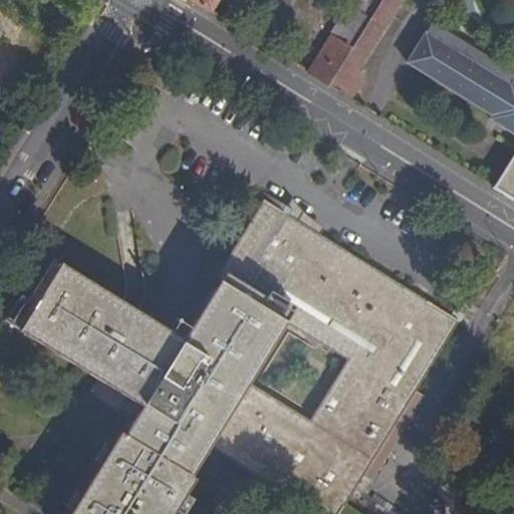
[(191,0),(209,10),(215,0),(191,0)]
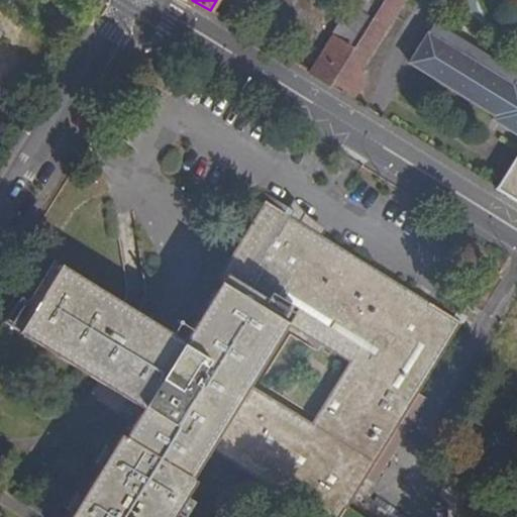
[(357,69),(400,0),(383,0),(372,19),(353,47),(329,85),(341,93),(357,69)]
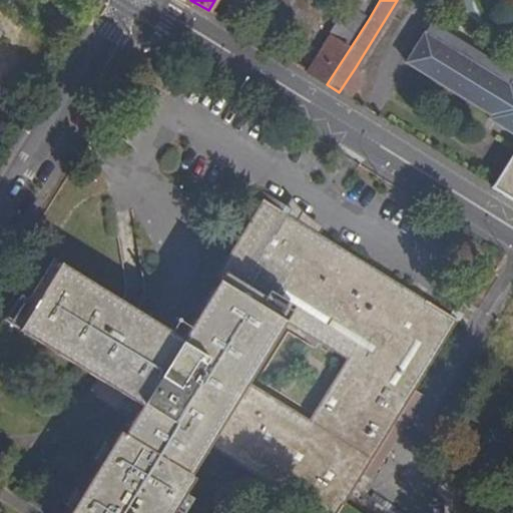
[(369,19),(380,0),(338,0),(346,5),(369,19)]
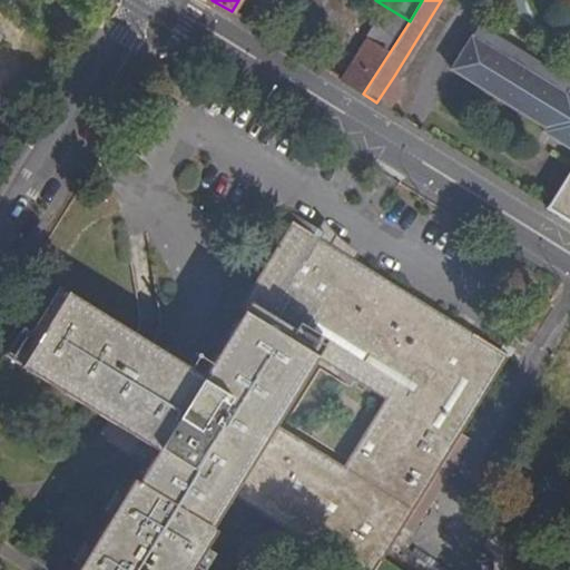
[(364,37),(367,38),(390,52),(410,21),(384,6),(364,37)]
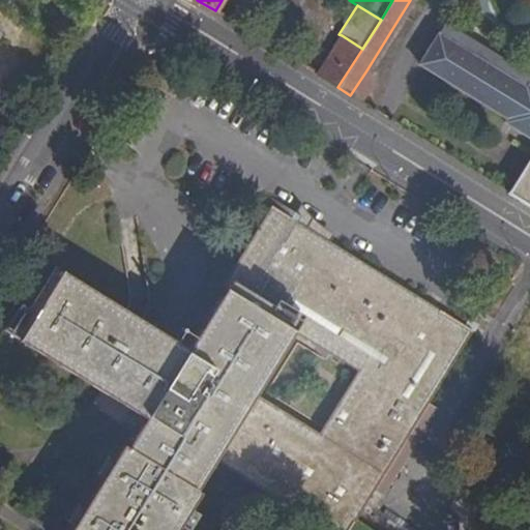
[(529,76),(445,23),(418,64),(507,119),(504,122),(529,138),(529,156),(508,194),(529,206),(529,76)]
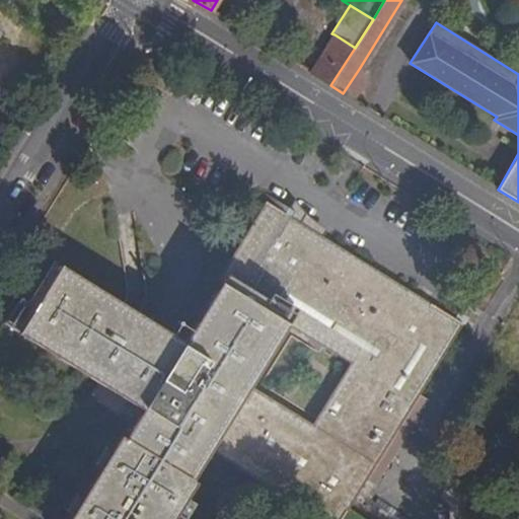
[(355,48),(335,34),(310,73),(330,85),(355,48)]
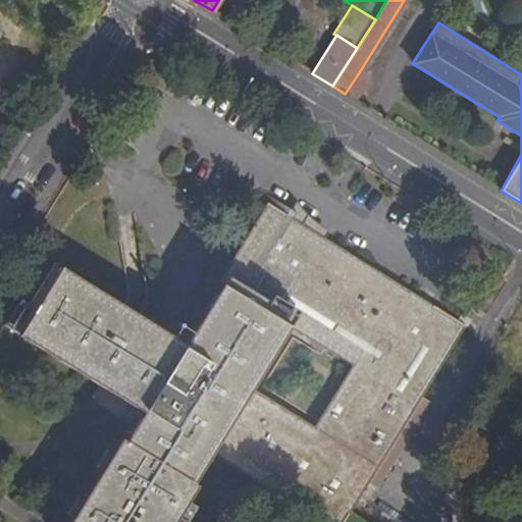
[(372,76),(361,69),(345,94),(357,101),(372,76)]
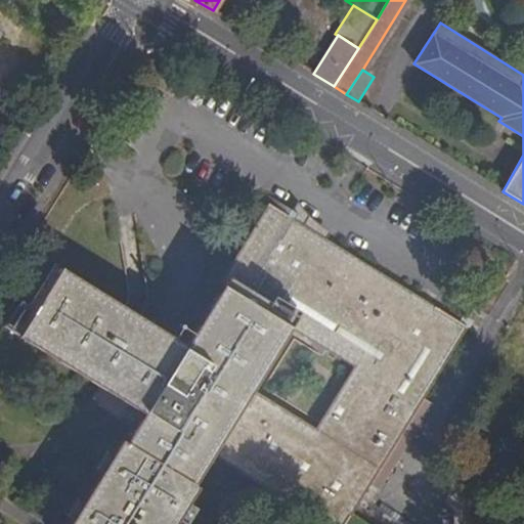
[(292,150),(279,143),(275,149),(288,157),(292,150)]
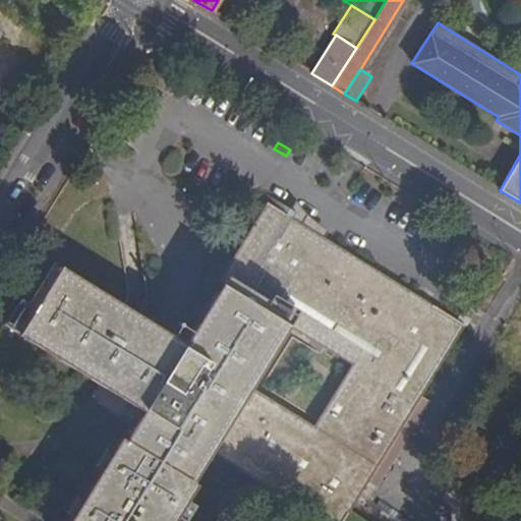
[(133,393),(127,402),(142,412),(125,440),(121,438),(69,520),(175,520),(197,485),(193,482),(213,452),(324,520),(343,520),(367,483),(411,411),(420,417),(430,402),(421,396),(465,325),(267,203),(218,282),(222,284),(185,344),(170,334),(164,344),(149,335),(155,325),(61,267),(18,335),(112,393),(118,384),(133,393)]
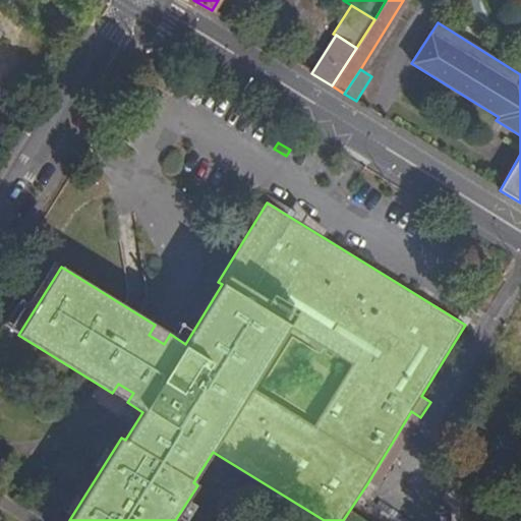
[(170,334),(155,325),(149,335),(164,344),(170,334)]
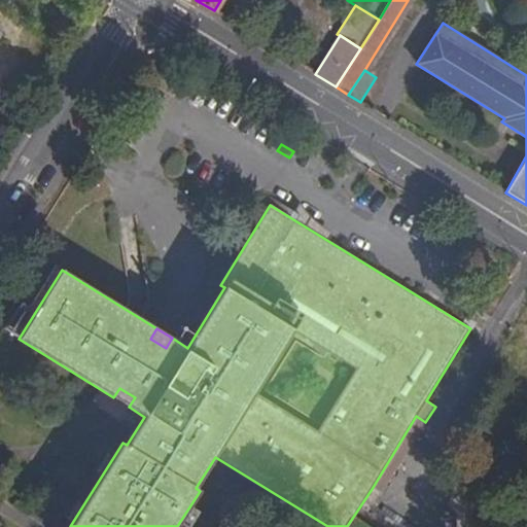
[(113,397),(129,407),(135,397),(119,388),(113,397)]
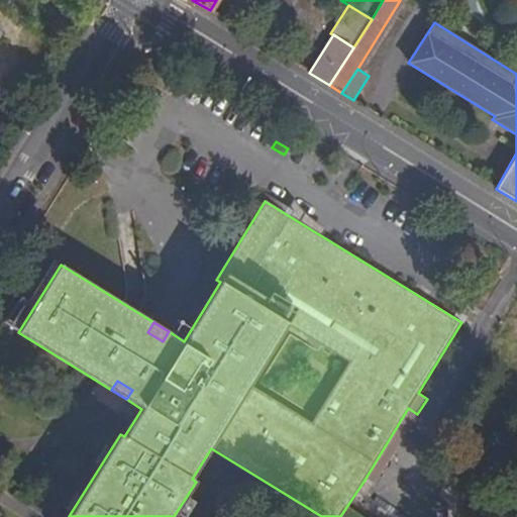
[(374,485),(417,414),(408,408),(365,480),(374,485)]
